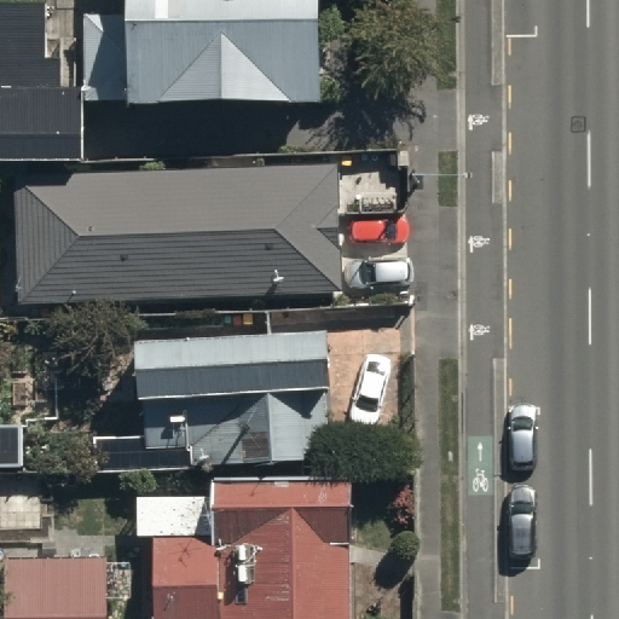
[(45,0),(0,0),(0,160),(81,160),(81,90),(59,90),(58,57),(46,57),(45,0)]
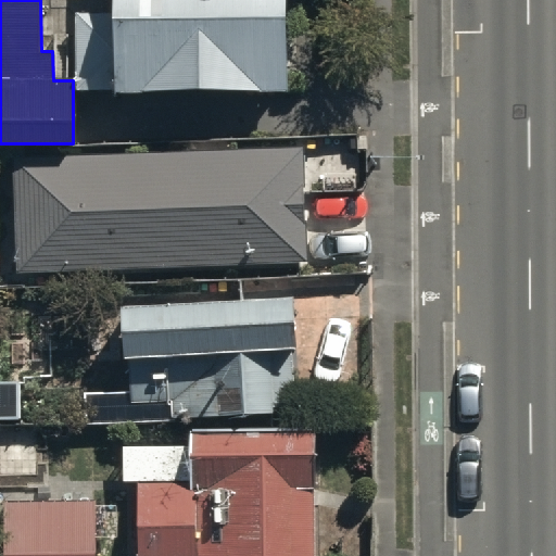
[(291,0),(116,0),(117,13),(77,13),(77,90),(290,91),(291,0)]
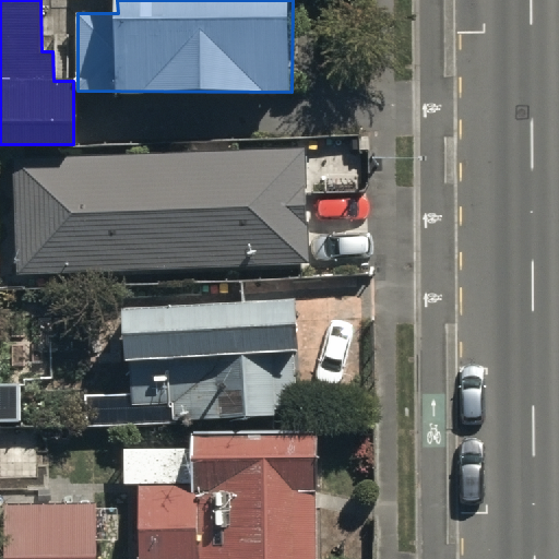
[(310,268),(308,209),(306,149),(72,155),(72,164),(14,164),(18,275),(310,268)]
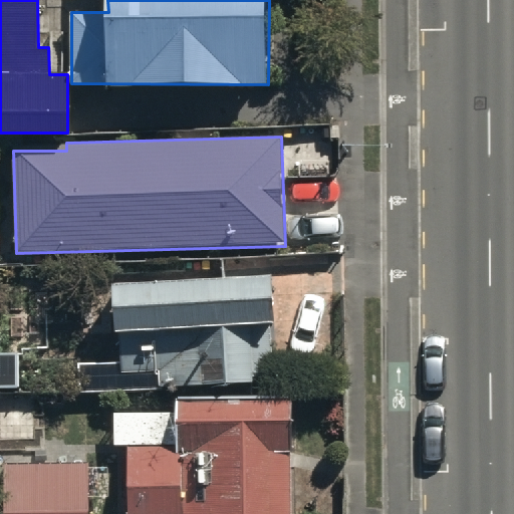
[(273,274),(115,281),(116,333),(120,333),(121,373),(160,373),(160,383),(254,382),(254,375),(274,375),(273,274)]
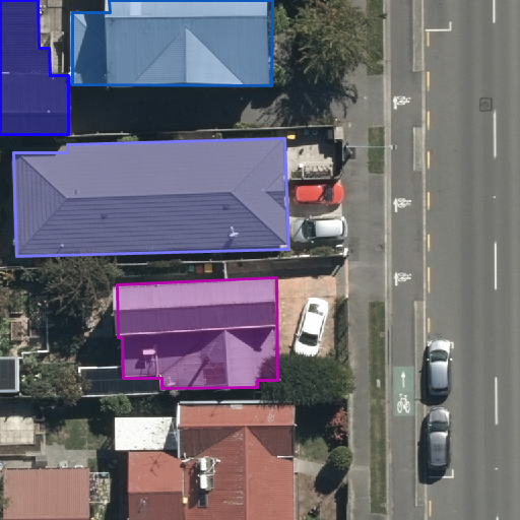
[(69,351),(4,351),(4,385),(70,384),(69,351)]
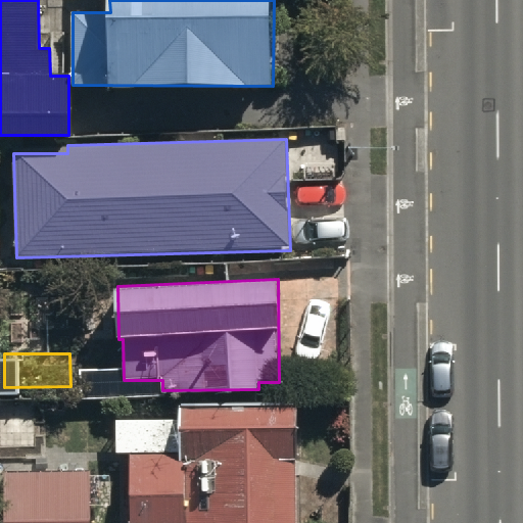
[(297,522),(297,401),(181,403),(181,419),(117,419),(117,454),(131,453),(130,522),(297,522)]
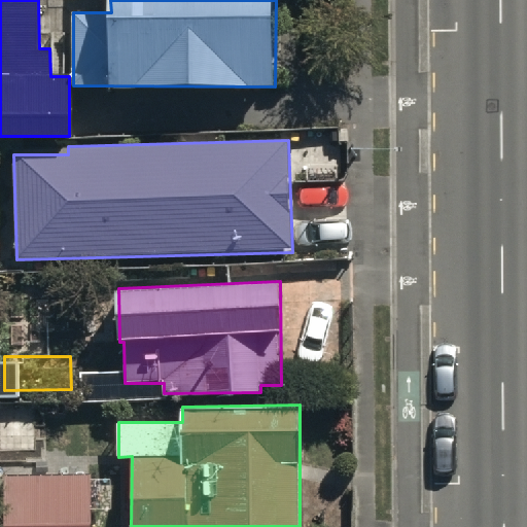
[(93,526),(93,475),(6,473),(6,526),(93,526)]
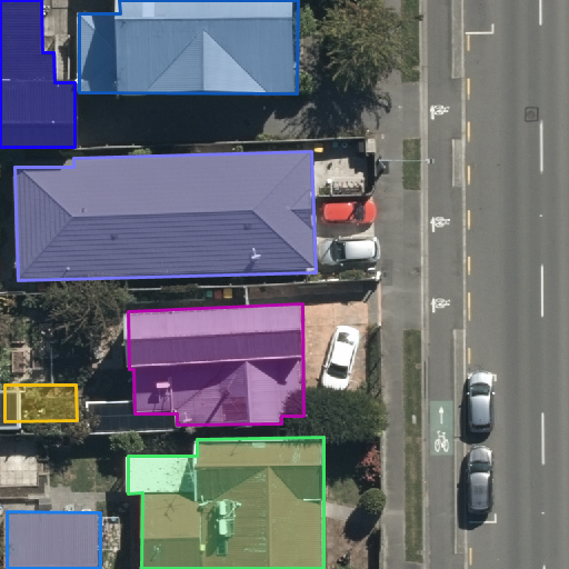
All buildings are outlined.
